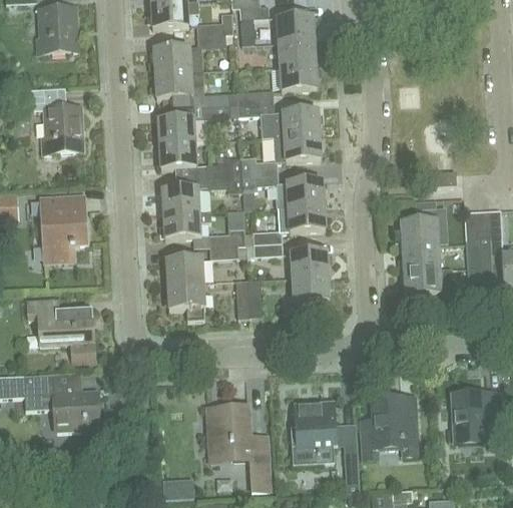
[(231,9),(238,9),(238,8),(260,7),(259,0),(230,0),(231,9)]
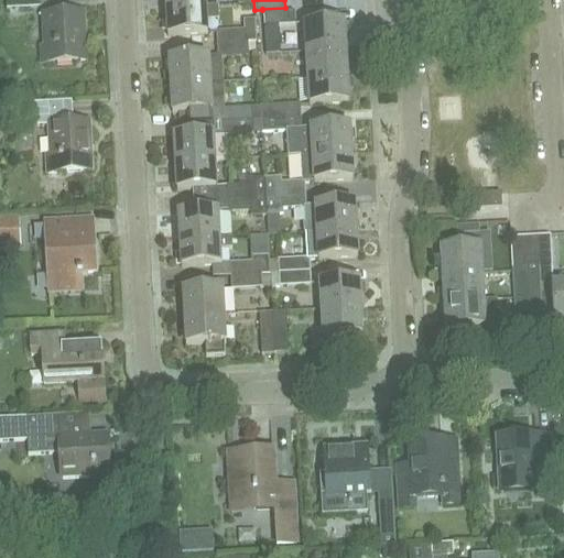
[(206,2),(166,4),(167,32),(207,30),(207,15),(218,15),(218,1),(206,2)]
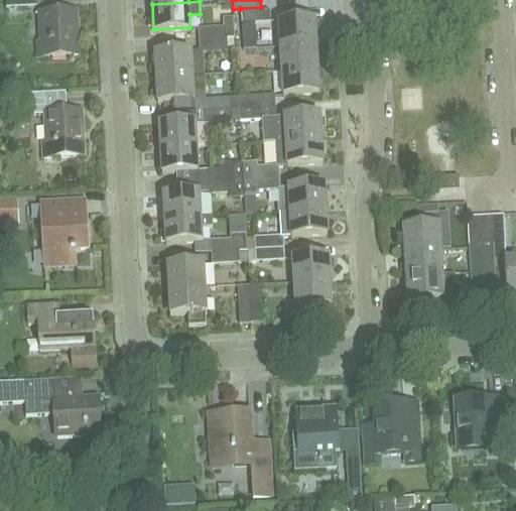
[(240,9),(241,20),(270,18),(269,18),(269,6),(261,7),(240,8),(240,9)]
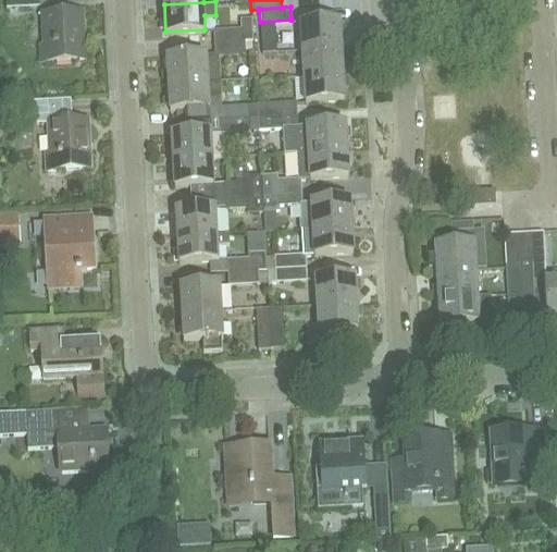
[(81,8),(40,10),(41,41),(39,41),(40,58),(83,56),(81,8)]
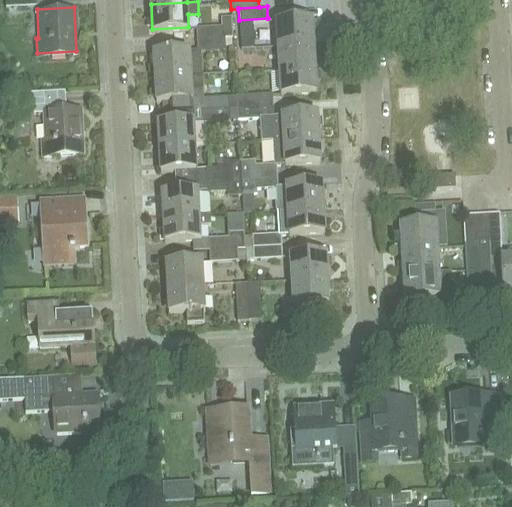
[(224,23),(225,34),(233,34),(232,14),(221,15),(221,23),(224,23)]
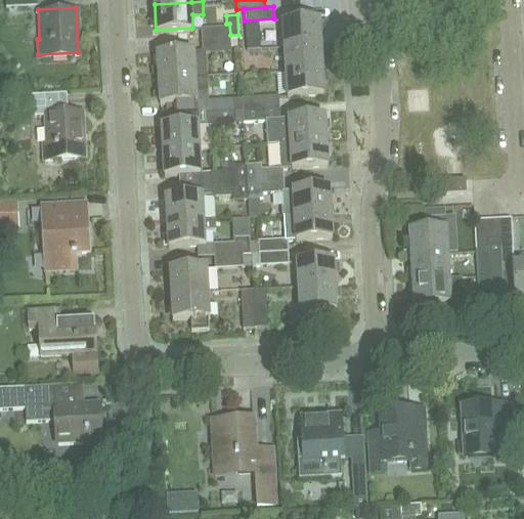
[(285,44),(321,42),(319,17),(282,19),(285,44)]
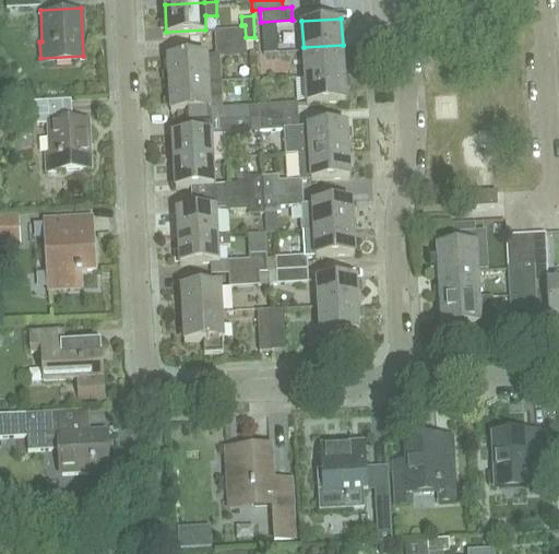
[(214,27),(214,39),(246,37),(245,25),(241,25),(214,27)]
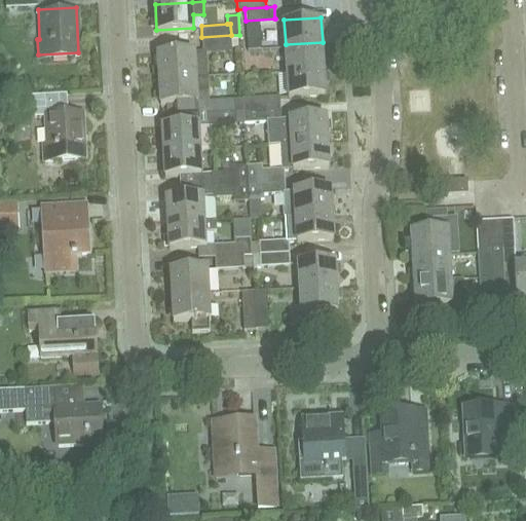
[(201,37),(202,48),(205,48),(207,49),(232,48),(231,35),(201,37)]
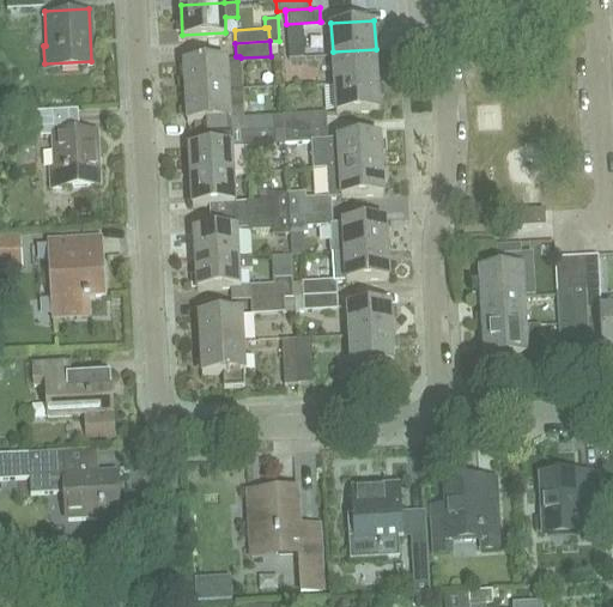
[(377,78),(376,49),(333,52),(334,80),(377,78)]
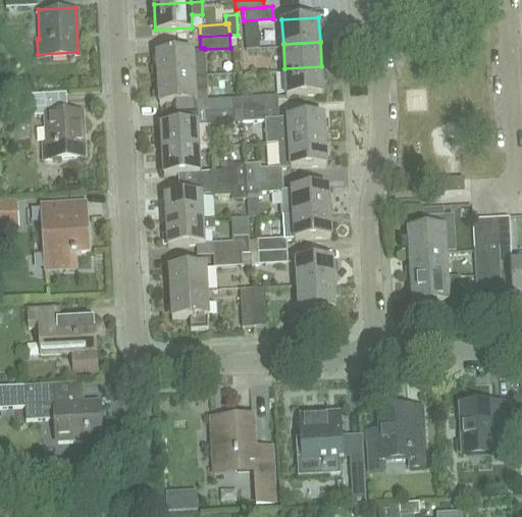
[(204,48),(201,48),(193,49),(156,51),(158,75),(195,73),(206,72),(205,49),(204,48)]
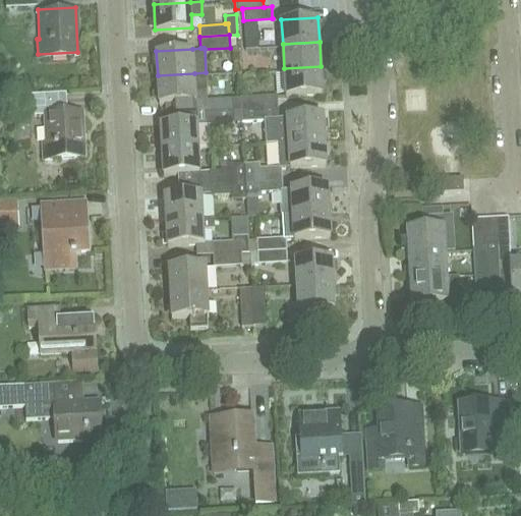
[(321,66),(284,68),(285,94),(323,92),(321,66)]
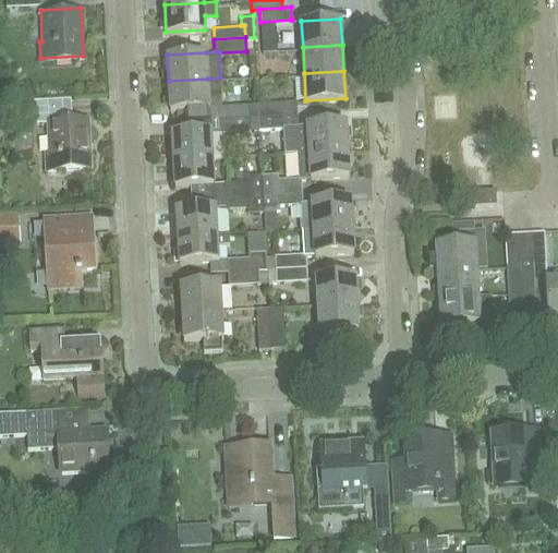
[(209,106),(208,79),(169,81),(170,108),(209,106)]
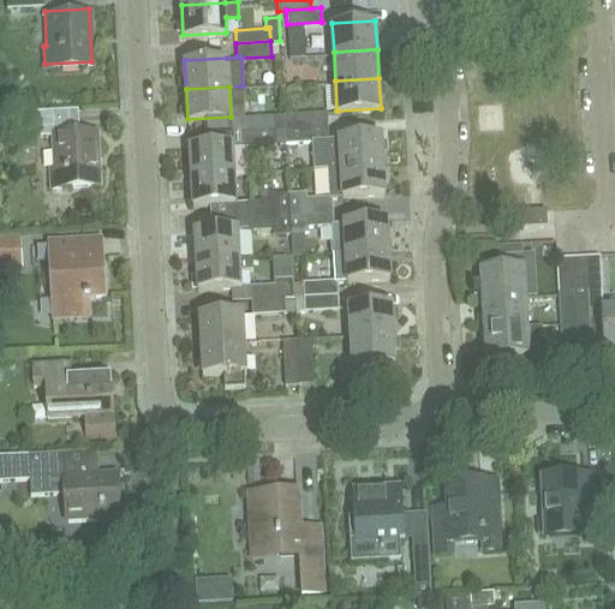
[(96,127),(55,130),(54,107),(16,109),(17,125),(39,124),(39,131),(41,132),(51,132),(53,163),(51,163),(52,183),(100,180),(96,127)]
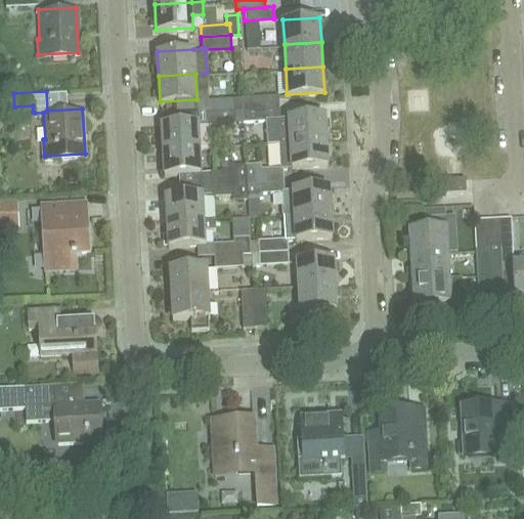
[(242,107),(279,105),(278,92),(241,95),(242,107)]
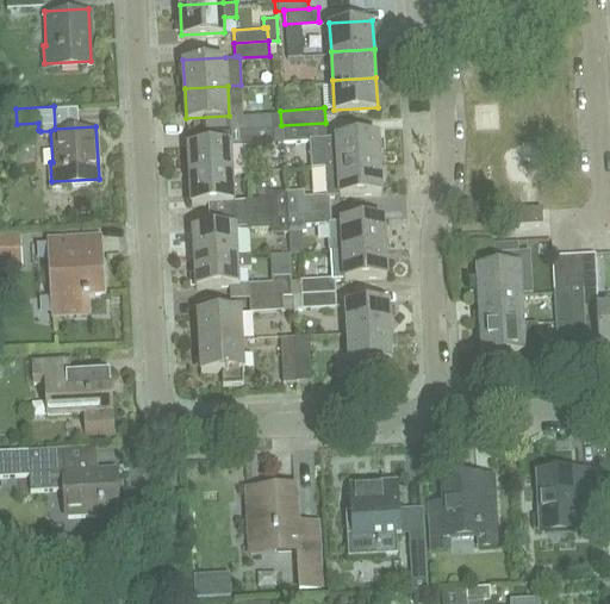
[(238,113),(240,126),(273,125),(272,111),(238,113)]
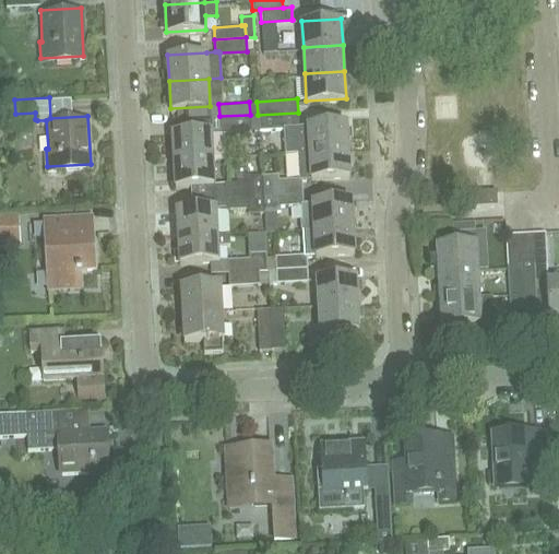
[(298,124),(298,113),(258,115),(259,128),(284,126),(299,125),(298,124)]
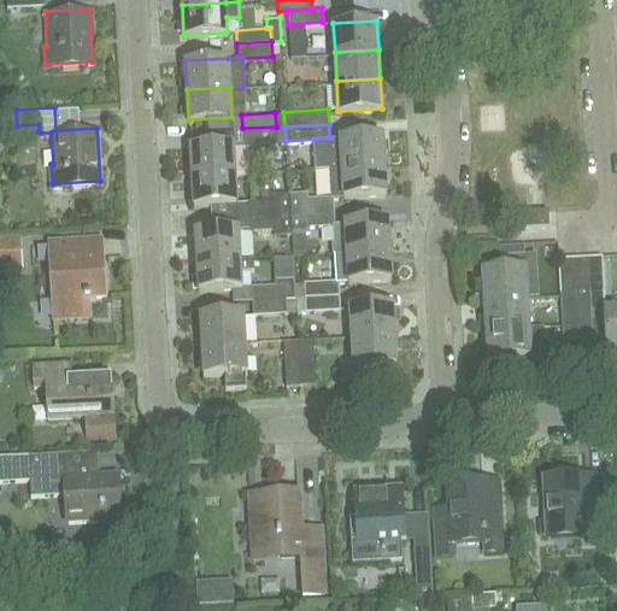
[(276,127),(242,128),(242,144),(276,141),(276,127)]
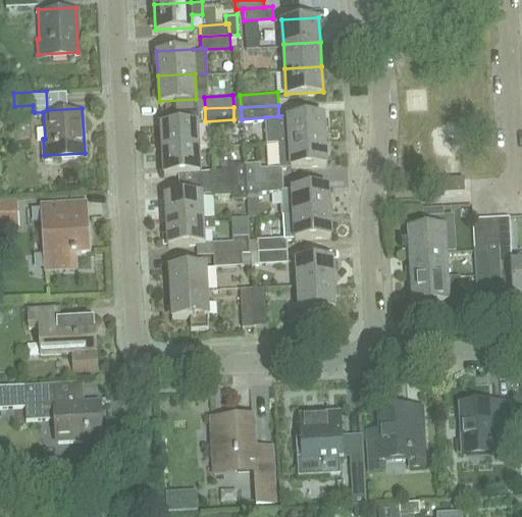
[(266,141),(277,141),(289,140),(325,138),(323,112),(278,115),(279,116),(265,117),(266,141)]
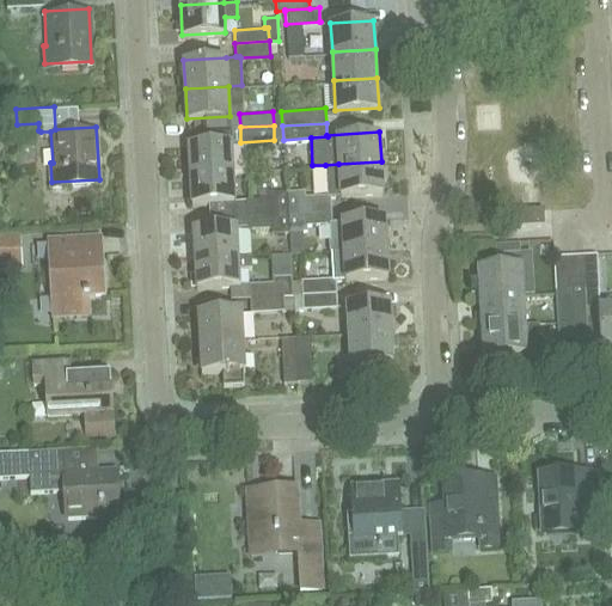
[(190,172),(233,170),(231,140),(188,142),(190,172)]
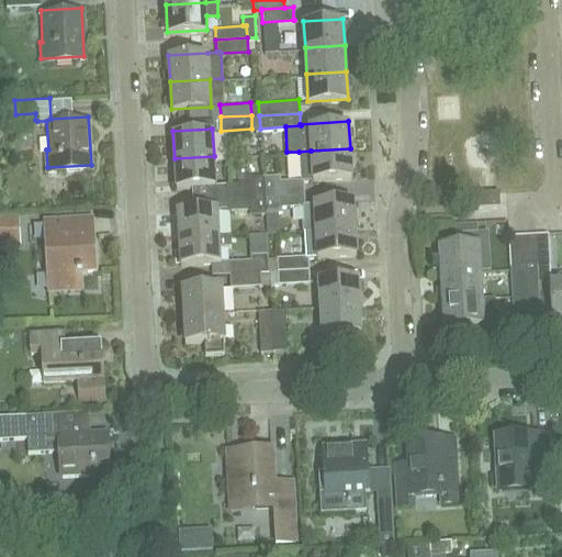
[(350,148),(311,151),(299,152),(300,177),(303,177),(303,178),(351,176),(350,148)]
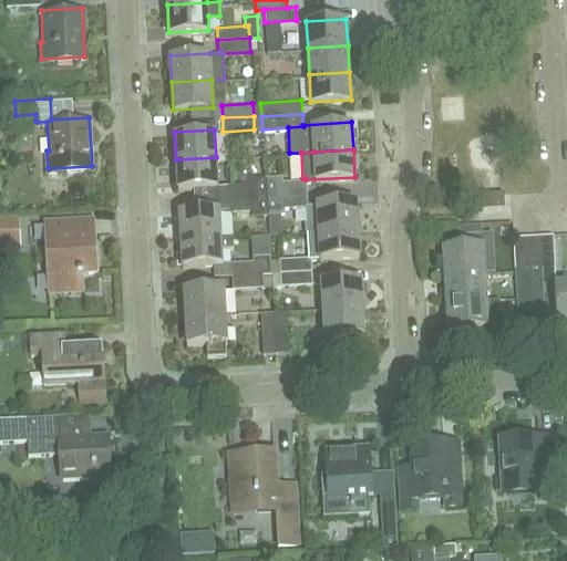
[(216,157),(176,159),(177,186),(217,184),(216,157)]
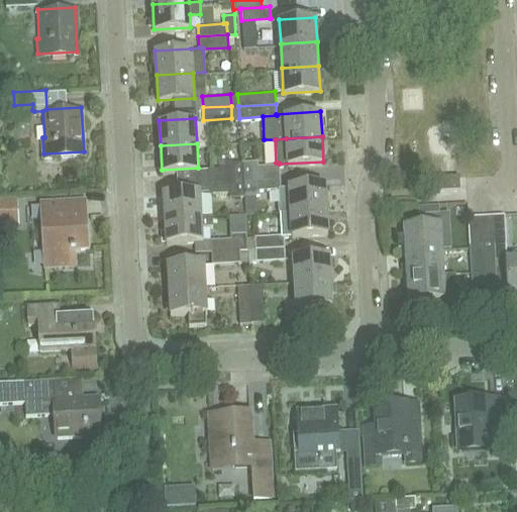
[(280,174),(279,164),(279,163),(276,163),(257,164),(257,159),(242,160),(243,176),(280,174)]
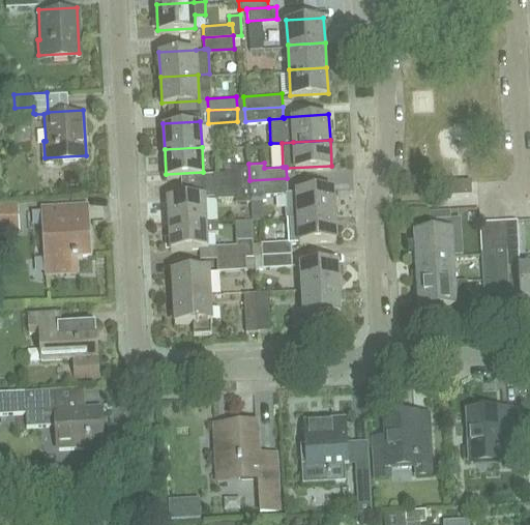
[(211,171),(212,182),(249,180),(248,164),(233,165),(233,169),(211,171)]
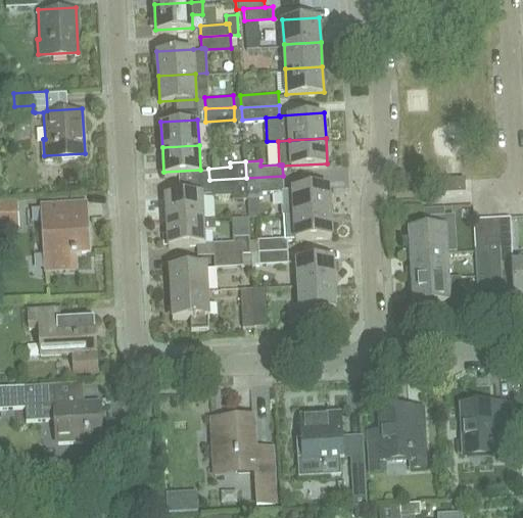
[(246,178),(247,196),(263,195),(262,190),(281,189),(284,189),(284,188),(283,176),(246,178)]
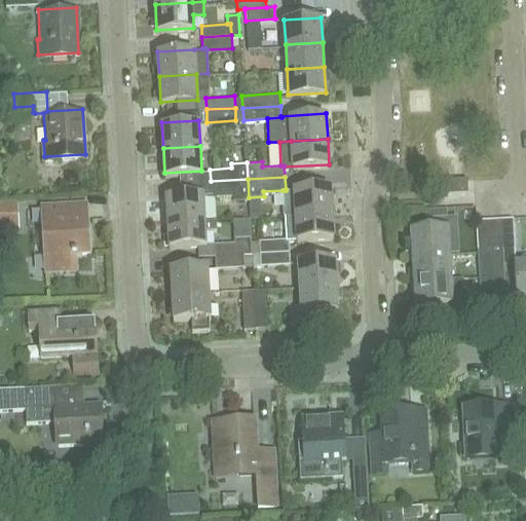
[(467,177),(445,178),(446,192),(468,191),(467,177)]
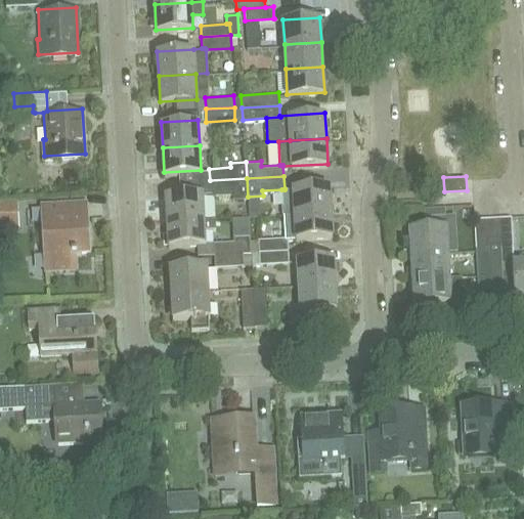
[(247,178),(210,180),(211,193),(232,192),(232,197),(248,197),(247,178)]
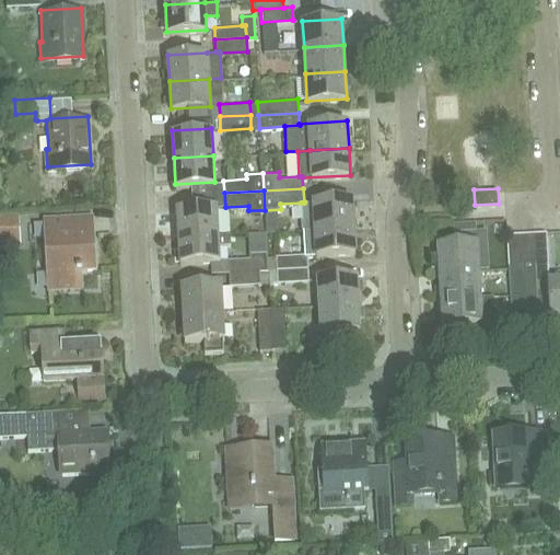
[(302,228),(353,224),(352,197),(313,199),(313,201),(304,201),(304,203),(301,203),(302,228)]
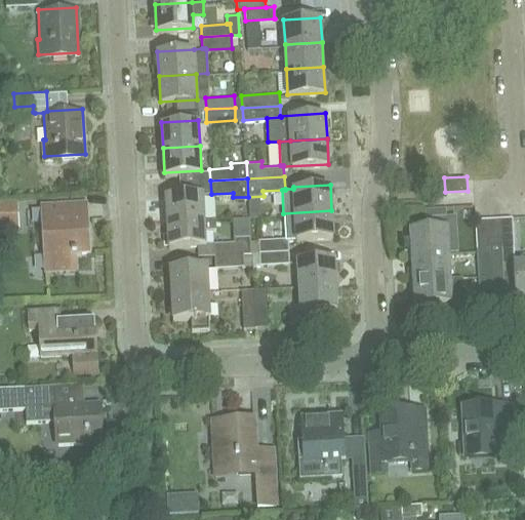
[(165,194),(167,220),(204,217),(203,192),(165,194)]
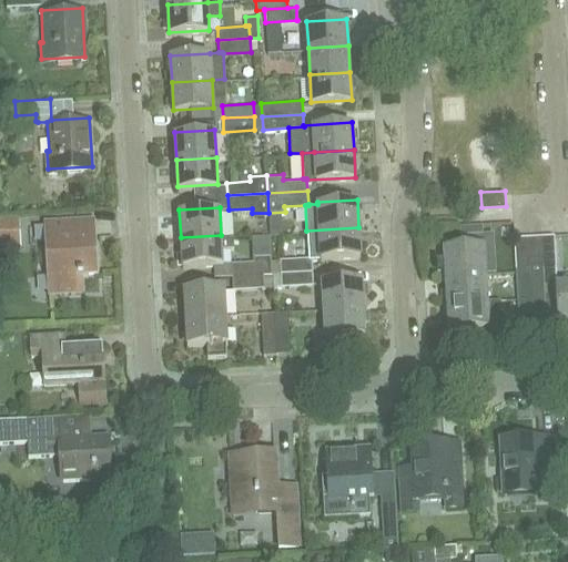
[(13,217),(0,218),(0,242),(14,242),(13,217)]
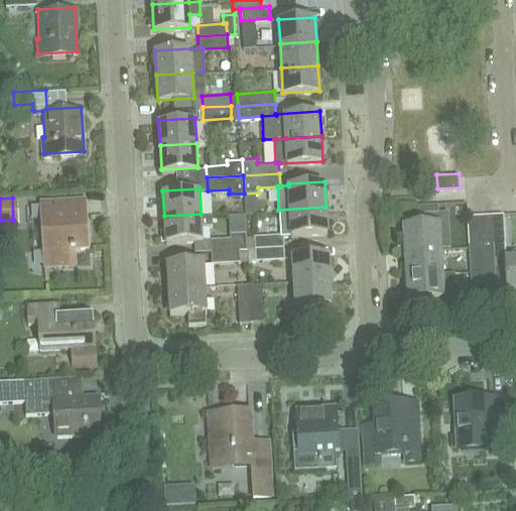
[(66,200),(40,201),(43,262),(72,260),(72,247),(76,247),(75,245),(89,244),(88,214),(67,215),(66,200)]
